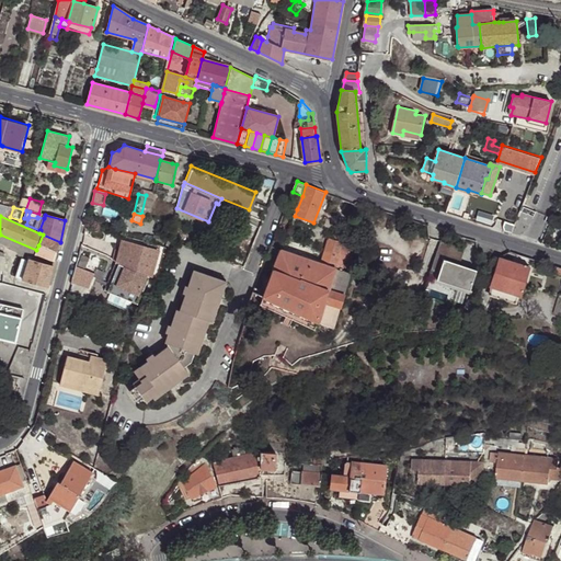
[(338,231),(335,240),(344,242),(346,235),(338,231)]
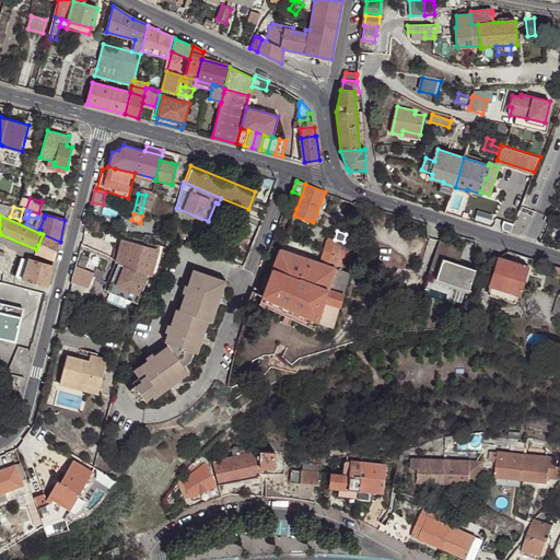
[(33,254),(34,254),(36,249),(0,234),(0,242),(10,247),(9,248),(19,253),(20,254),(31,257),(33,254)]
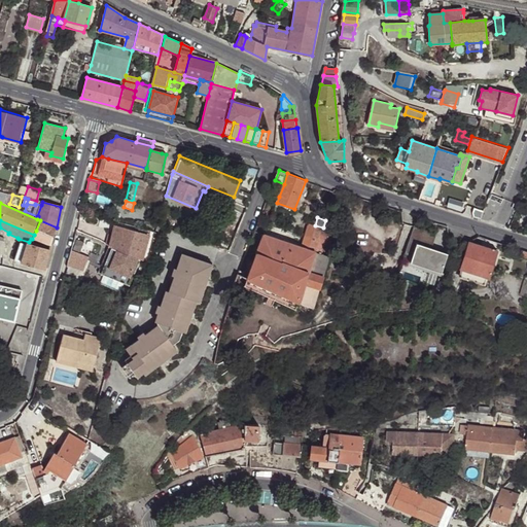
[(54,238),(57,227),(40,220),(36,231),(54,238)]
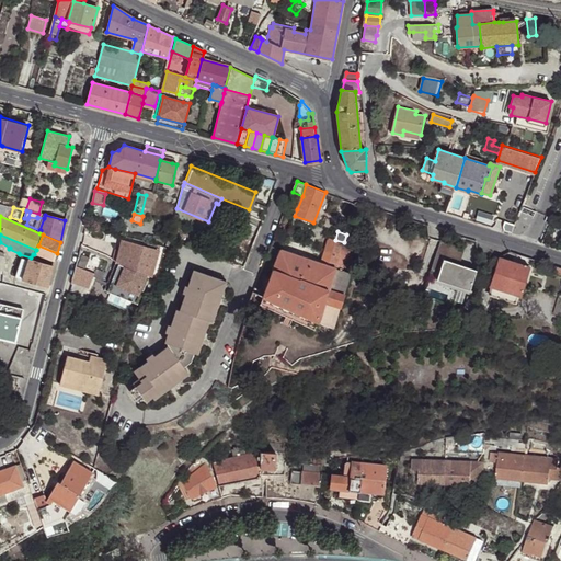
[(355,237),(346,235),(344,242),(340,256),(346,259),(347,259),(355,237)]
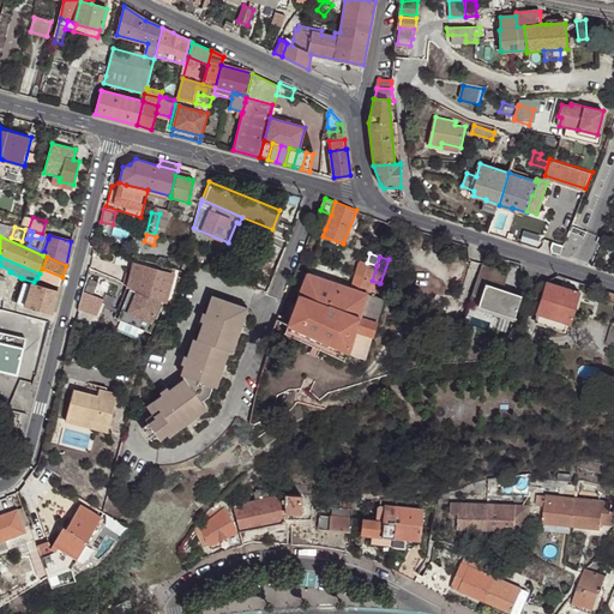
[(377,265),(367,263),(362,260),(353,289),(367,294),(372,281),(377,265)]
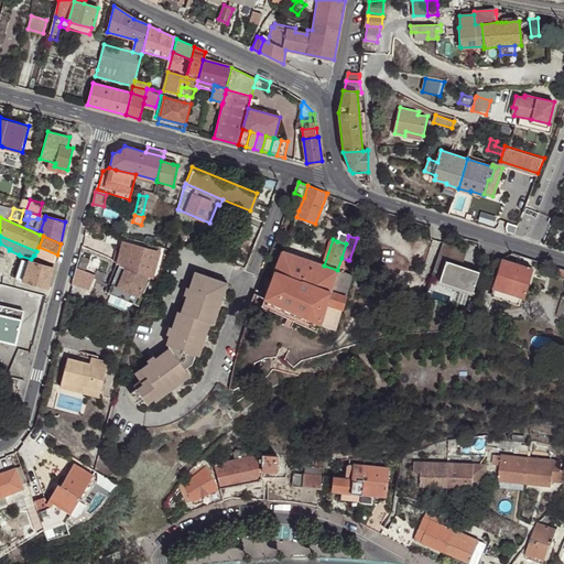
[(443,241),(434,271),(442,273),(440,280),(473,291),(479,270),(463,264),(467,249),(443,241)]
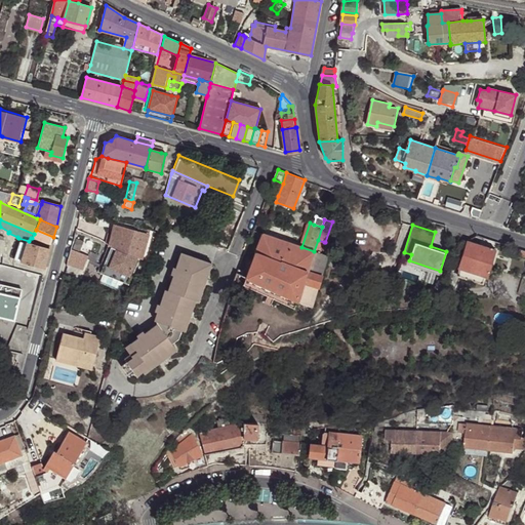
[(132,254),(143,259),(149,234),(119,226),(117,233),(114,246),(132,254)]
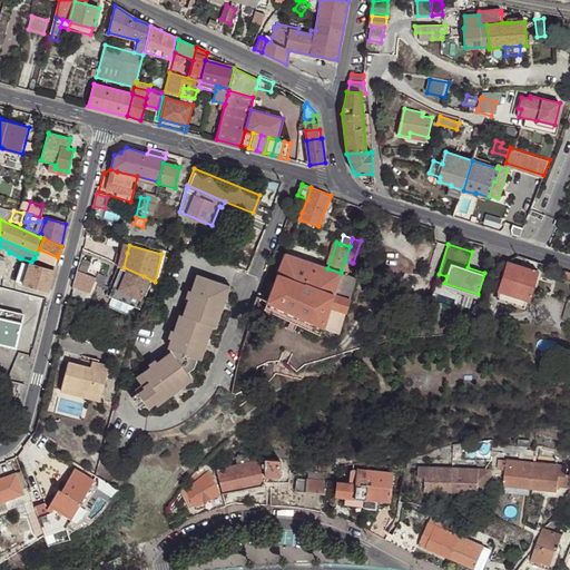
[(56,265),(58,257),(39,249),(37,254),(35,258),(39,261),(56,265)]
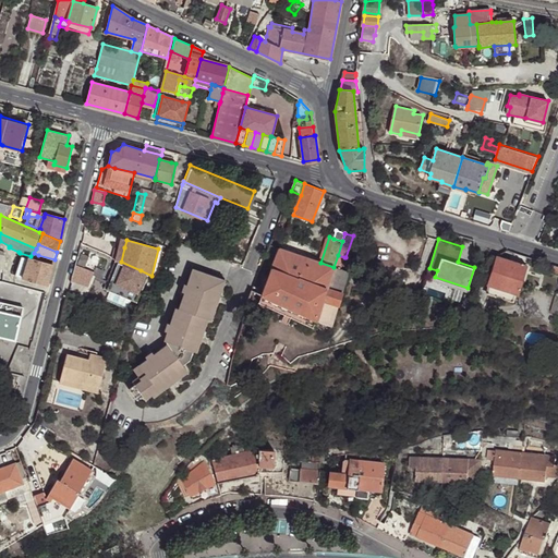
[(116,259),(121,262),(124,247),(119,246),(119,250),(116,259)]
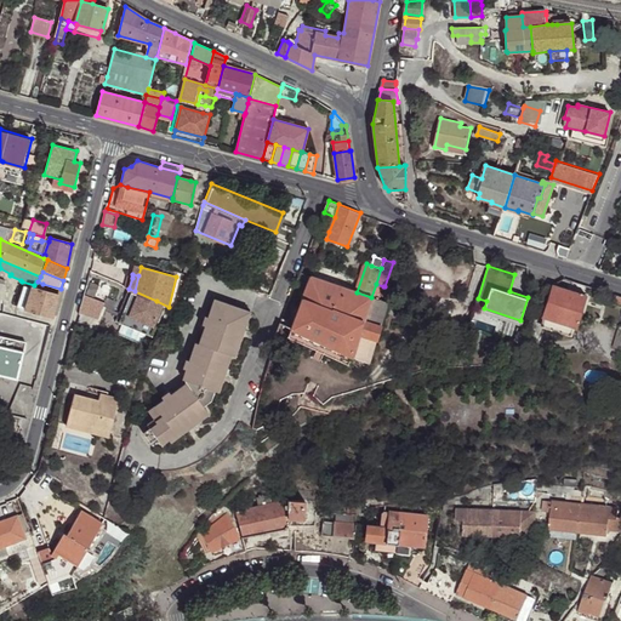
[(352,355),(371,297),(357,292),(311,277),(291,329),(352,355)]
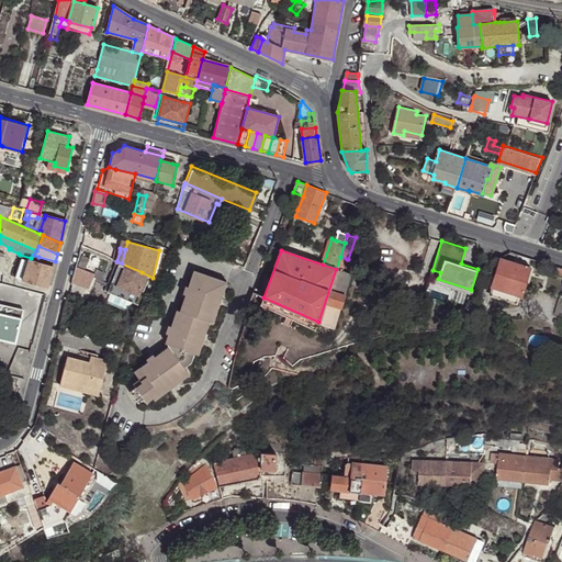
[(340,257),(336,269),(343,271),(347,259),(340,257)]
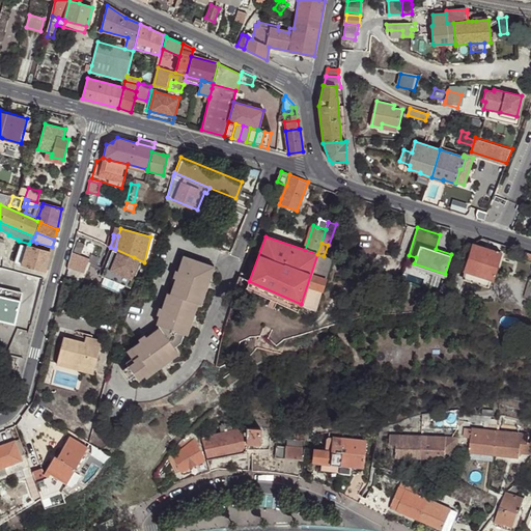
[(502,253),(472,243),(468,256),(466,255),(462,270),(467,272),(464,279),(488,286),(491,279),(493,280),(502,253)]
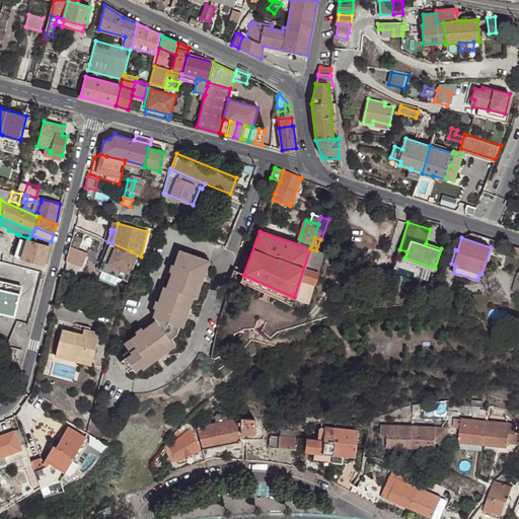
[(10,255),(14,256),(19,238),(14,240),(10,255)]
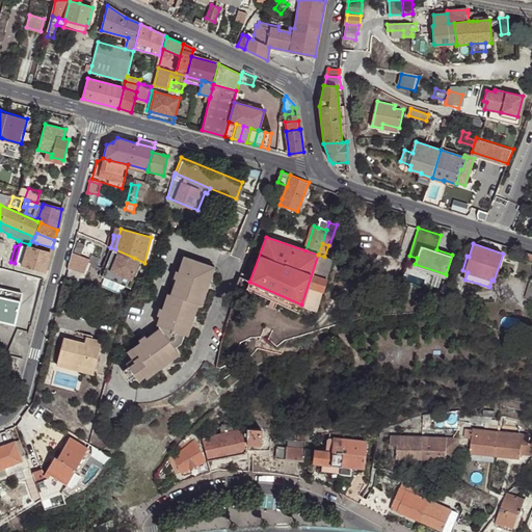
[(20,244),(15,263),(24,265),(29,246),(21,244),(20,244)]
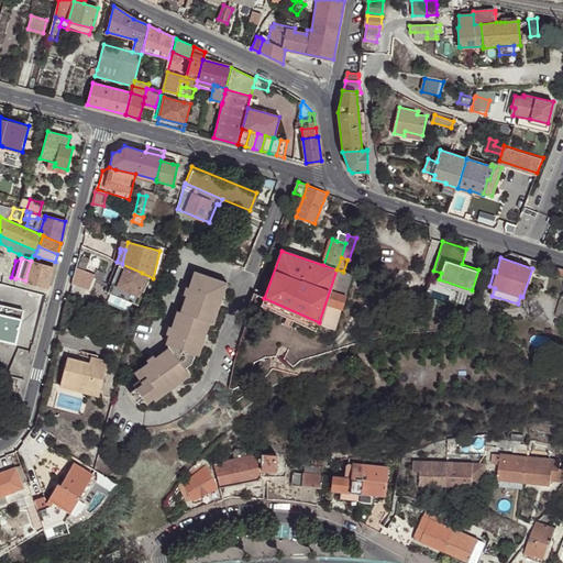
[(48,288),(54,267),(36,262),(31,261),(25,280),(47,287),(48,288)]
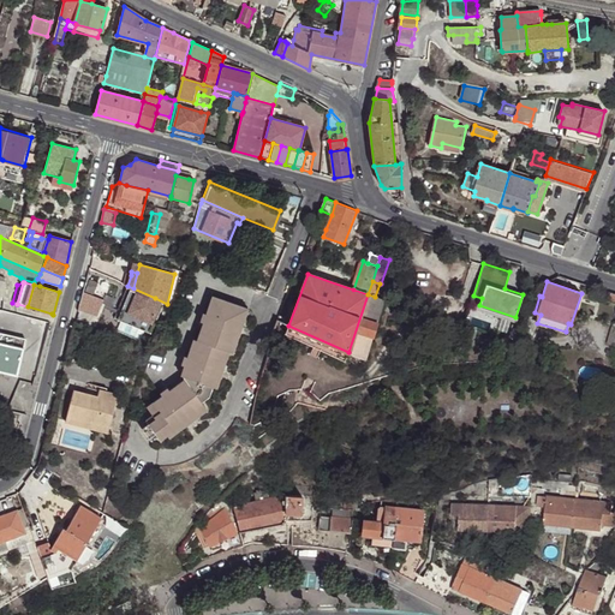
[(165,304),(131,290),(123,311),(155,326),(165,304)]
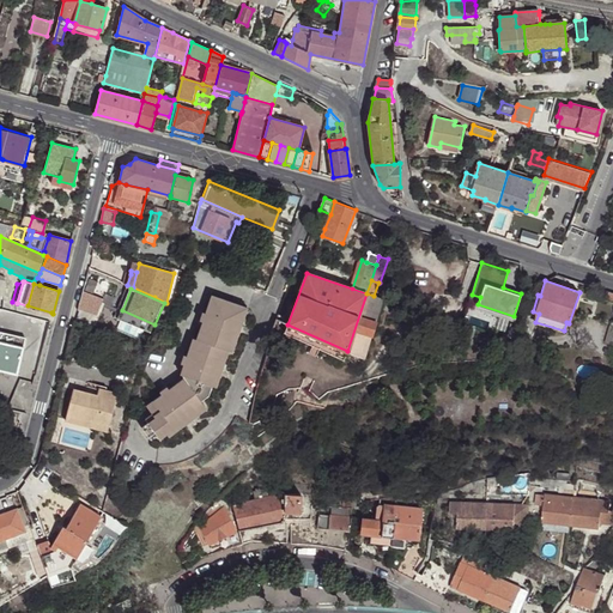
[(103,302),(83,292),(79,308),(97,316),(103,302)]
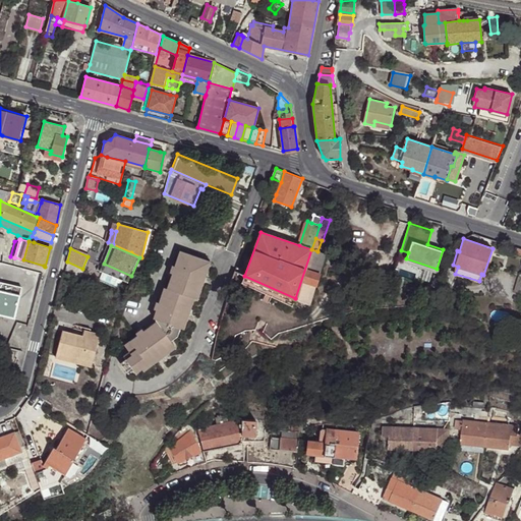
[(317,251),(311,249),(295,298),(295,299),(309,304),(315,285),(320,274),(326,253),(317,251)]
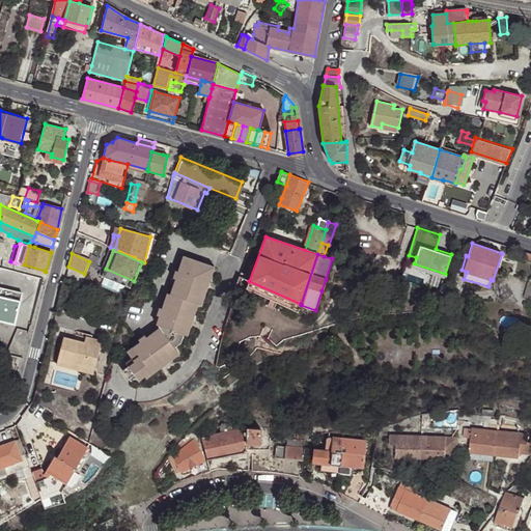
[(124,372),(133,382),(138,378),(140,381),(146,376),(148,379),(180,355),(176,348),(183,343),(186,336),(189,336),(199,305),(202,306),(216,267),(185,256),(178,272),(176,271),(173,278),(176,279),(171,295),(168,294),(163,309),(160,309),(158,316),(161,317),(158,325),(160,328),(147,338),(146,336),(140,340),(141,342),(129,353),(134,360),(128,364),(130,367),(124,372)]
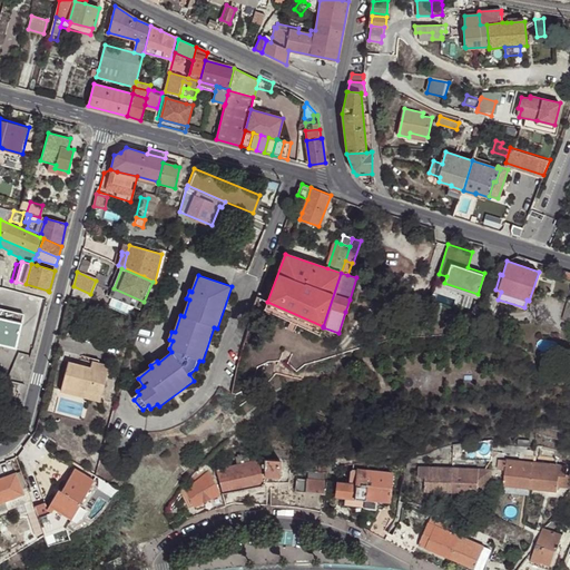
[(114,288),(110,296),(140,310),(144,302),(114,288)]
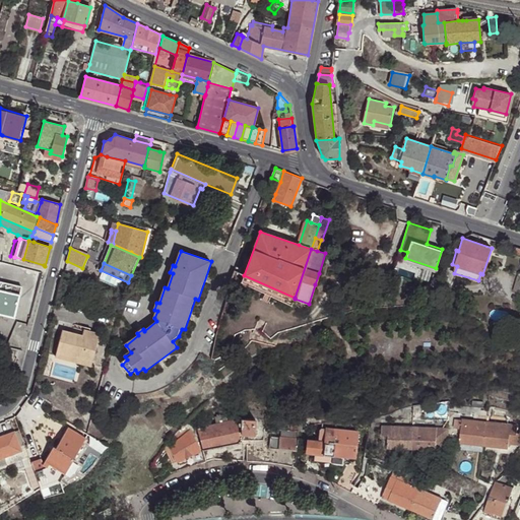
[(295,298),(244,275),(242,281),(265,293),(271,296),(291,305),(295,299),(295,298)]
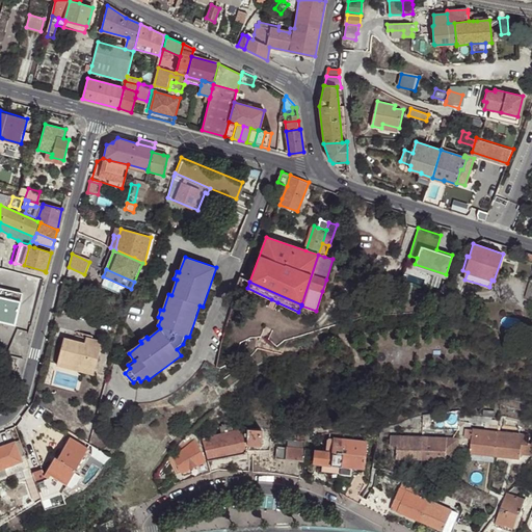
[(23,293),(0,288),(0,296),(21,301),(23,293)]
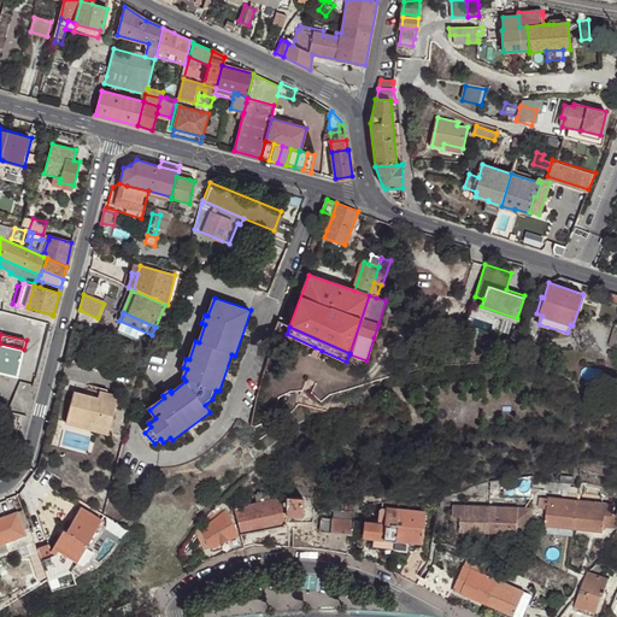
[(0,372),(18,377),(24,350),(0,344),(0,334),(0,372)]
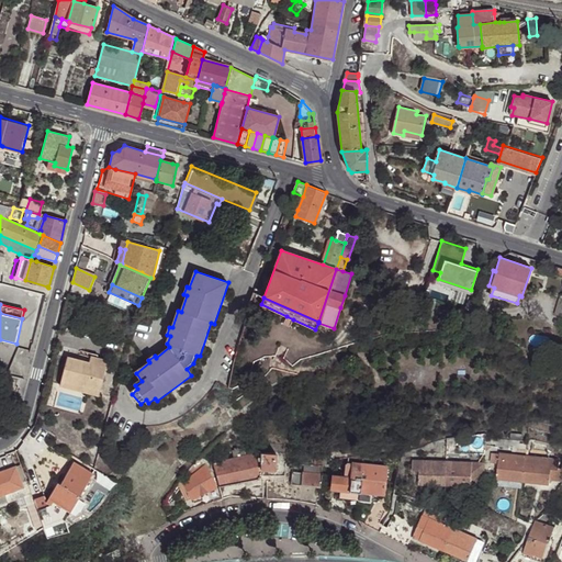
[(334,328),(318,323),(315,329),(332,337),(334,328)]
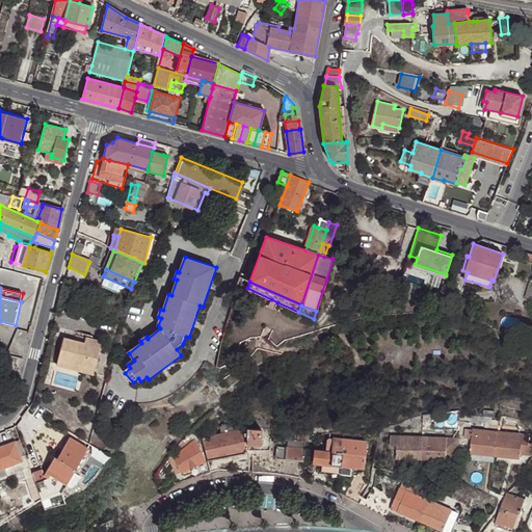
[(85,337),(83,344),(100,348),(102,341),(85,337)]
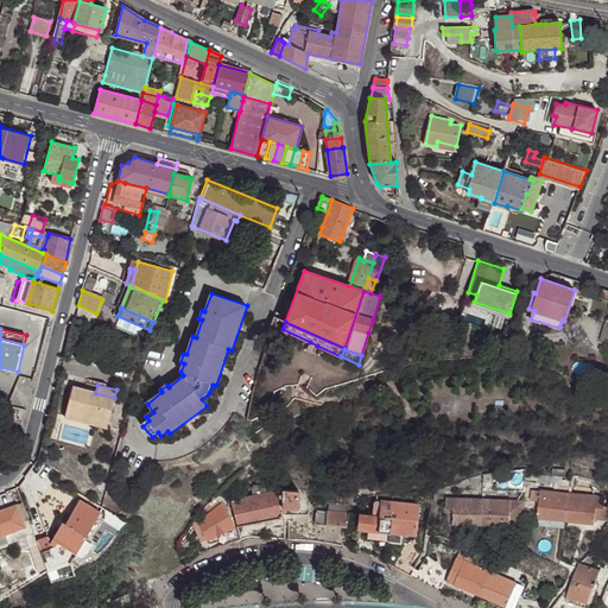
[(65,412),(107,424),(114,398),(95,393),(73,386),(65,412)]
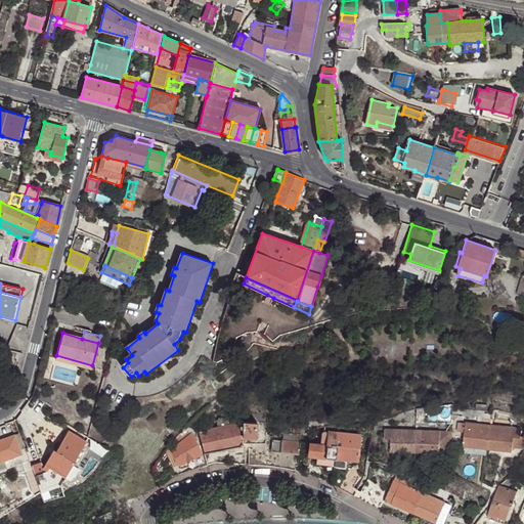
[(91,369),(92,365),(56,355),(55,360),(91,369)]
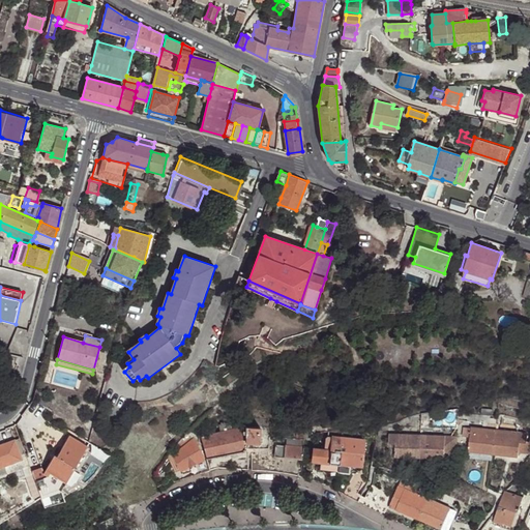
[(206,459),(248,450),(248,448),(245,428),(245,425),(231,430),(230,423),(221,427),(222,433),(202,438),(203,445),(204,447),(206,459)]
